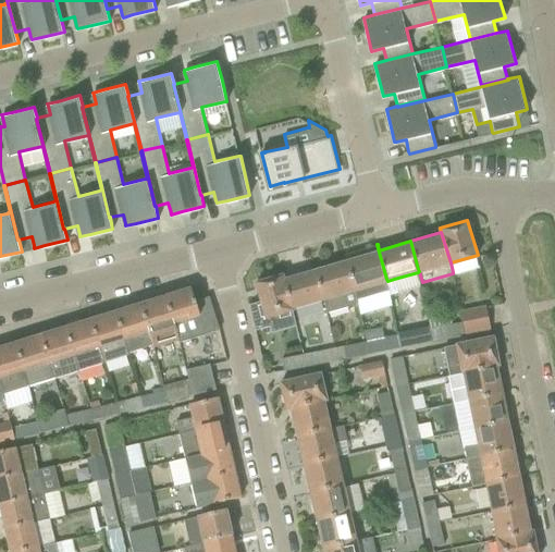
[(377,244),(345,253),(347,259),(357,297),(390,287),(387,281),(386,279),(377,244)]
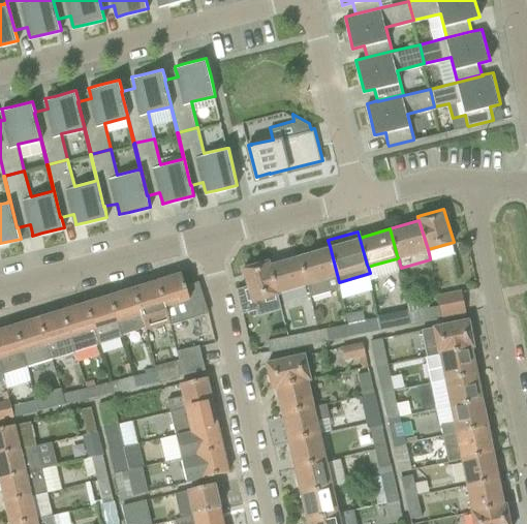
[(311,295),(340,285),(339,282),(330,246),(299,255),(307,284),(308,284),(311,295)]
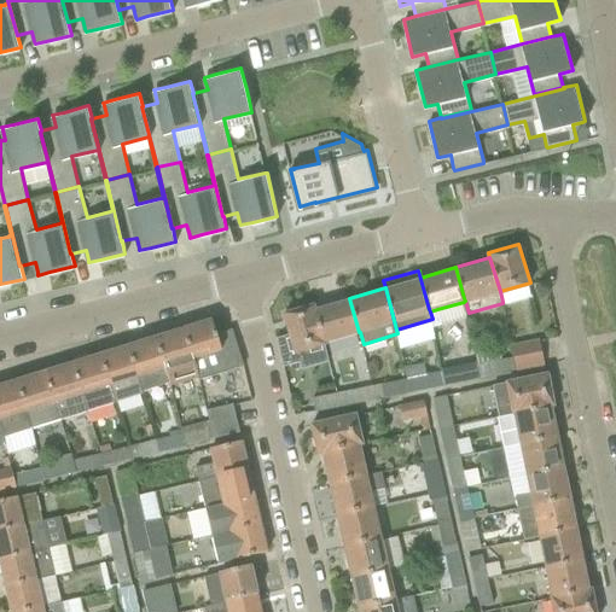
[(326,342),(359,332),(349,298),(317,308),(326,342)]
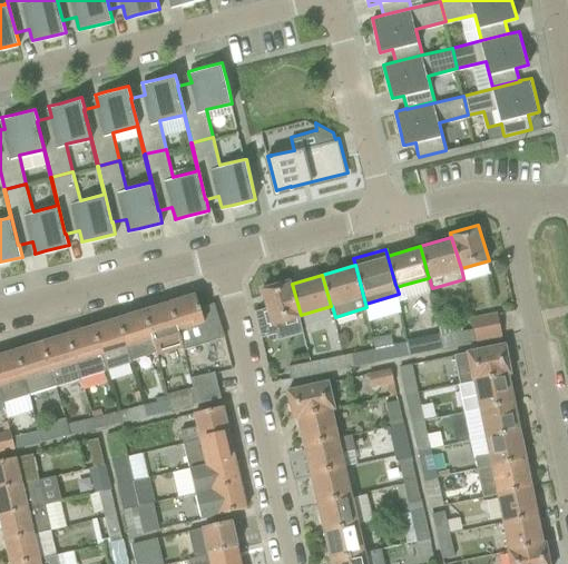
[(267,305),(255,308),(262,335),(277,330),(274,323),(301,315),(292,284),(290,279),(262,287),(267,305)]
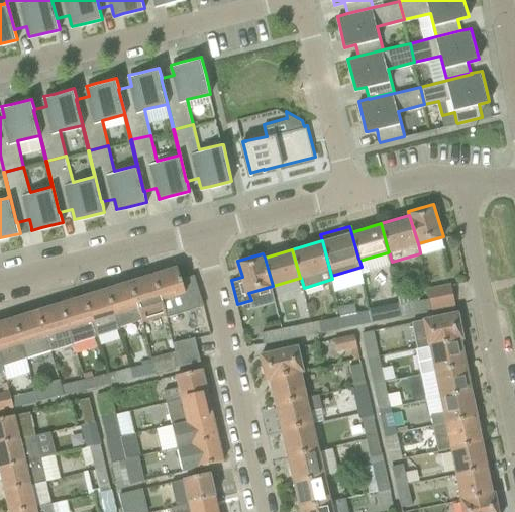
[(152,273),(166,314),(167,314),(167,315),(204,304),(195,273),(182,277),(178,265),(152,273)]
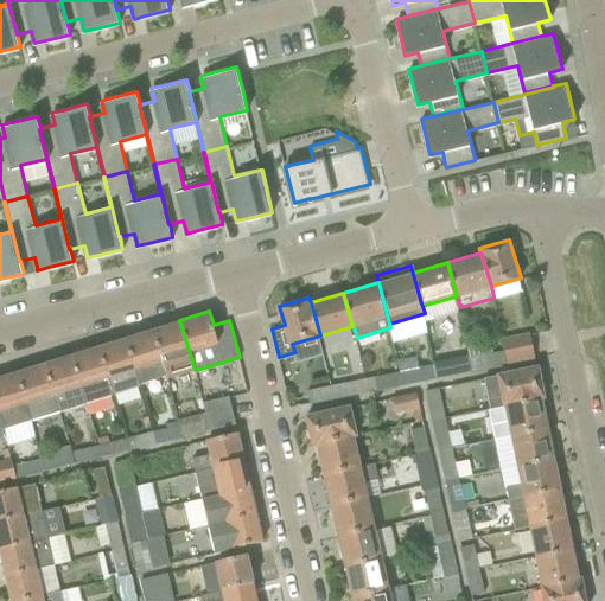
[(179,320),(153,328),(161,358),(166,376),(167,375),(167,377),(195,369),(179,320)]
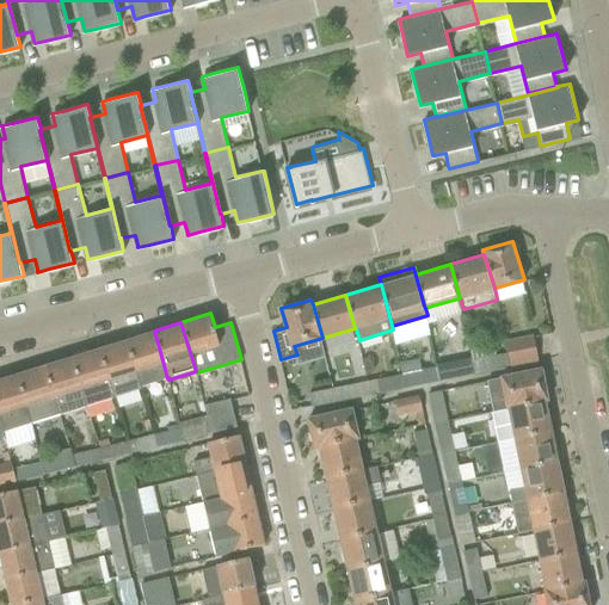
[(154,331),(127,339),(141,386),(167,378),(162,360),(154,331)]
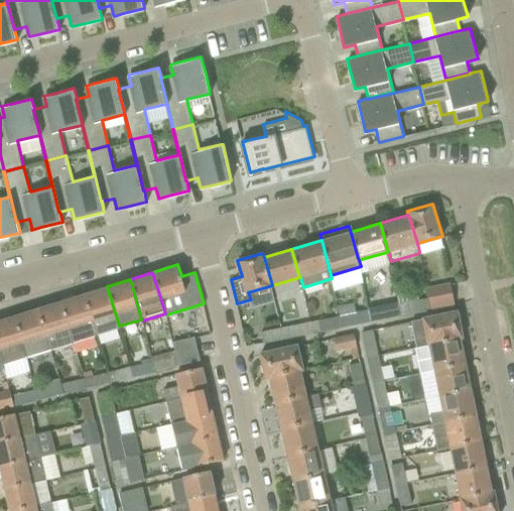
[(451,280),(427,285),(429,296),(428,296),(431,308),(456,302),(451,280)]
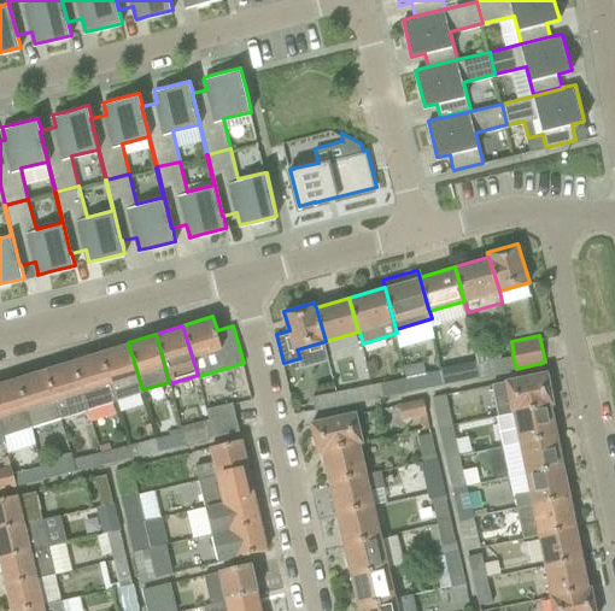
[(128,342),(99,351),(116,400),(142,392),(142,389),(128,342)]
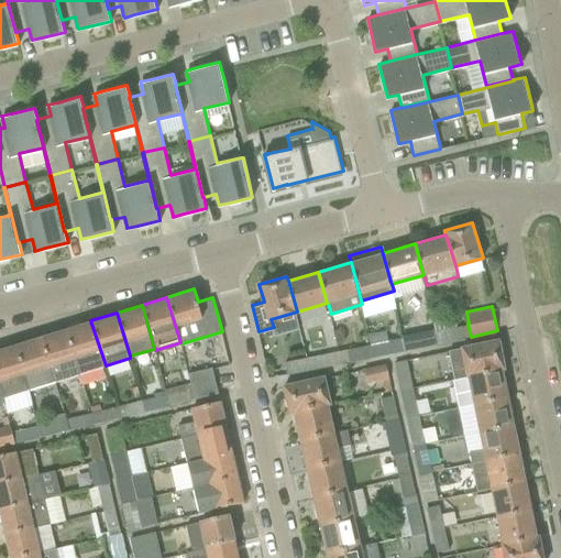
[(468,324),(457,326),(455,317),(433,321),(436,330),(438,343),(471,337),(468,324)]
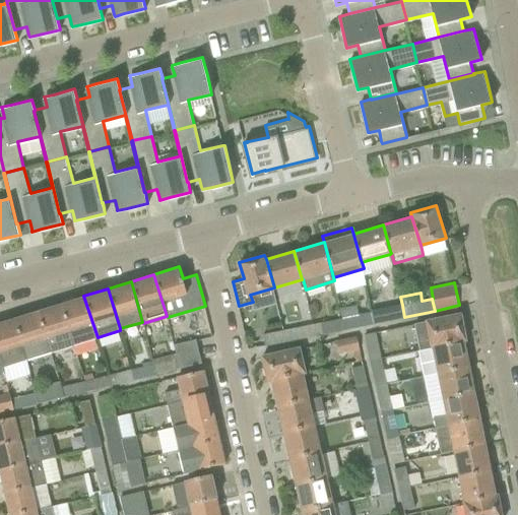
[(74,344),(98,337),(83,296),(61,303),(74,344)]
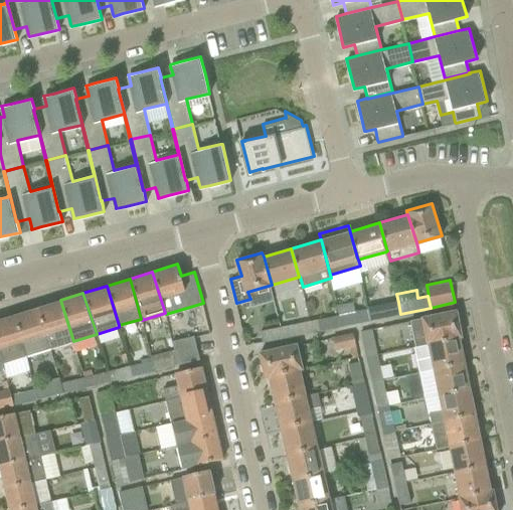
[(49,348),(73,341),(60,300),(36,308),(49,348)]
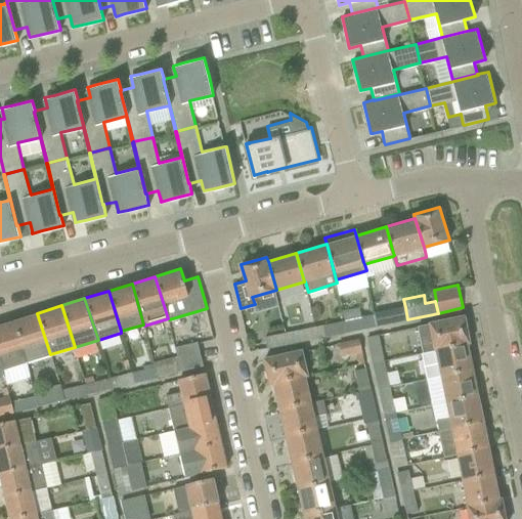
[(379,325),(407,319),(405,307),(376,313),(379,325)]
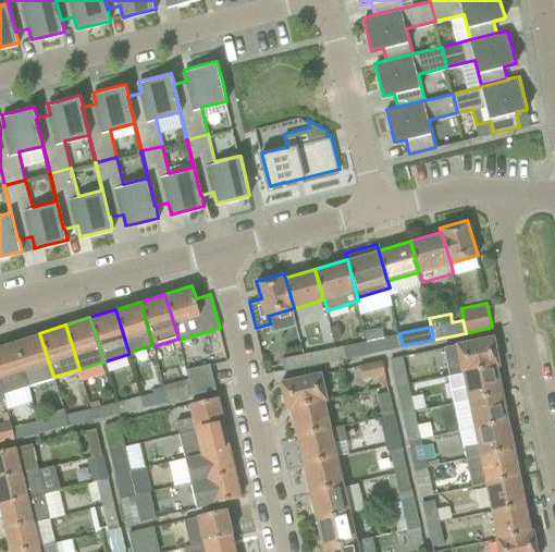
[(39,333),(15,341),(24,368),(28,384),(53,377),(39,333)]
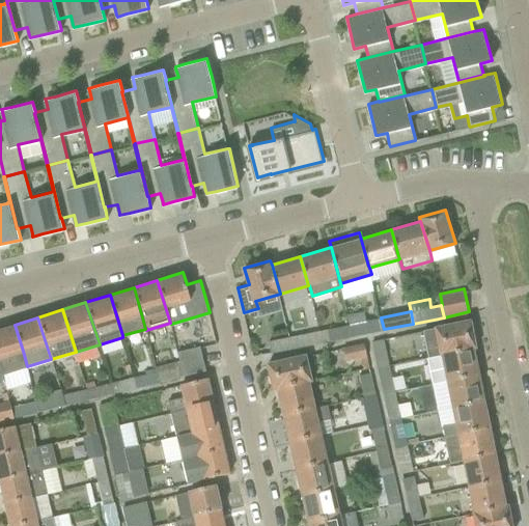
[(353,335),(384,329),(381,317),(351,324),(353,335)]
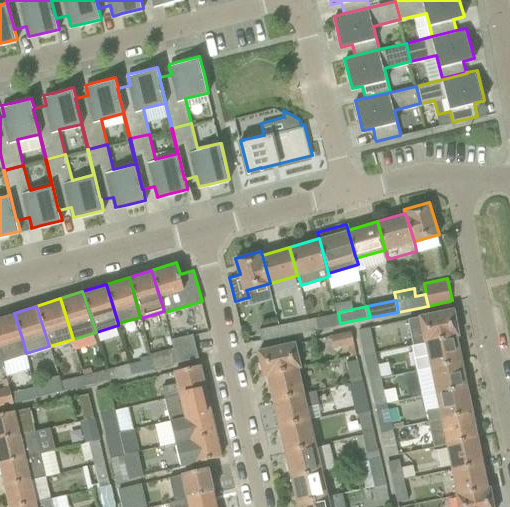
[(418,315),(407,317),(413,342),(423,340),(457,334),(460,333),(459,333),(454,307),(434,311),(418,315)]
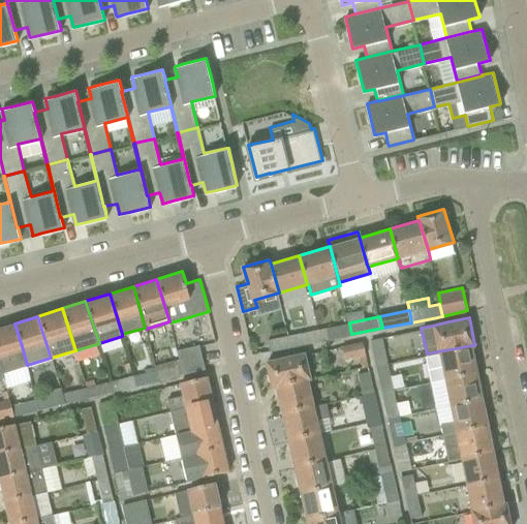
[(321,340),(351,334),(349,322),(318,329),(321,340)]
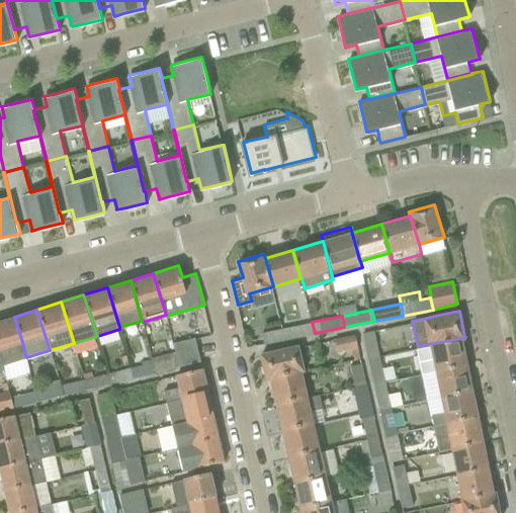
[(14,317),(0,321),(0,351),(3,363),(3,364),(26,357),(22,342),(14,317)]
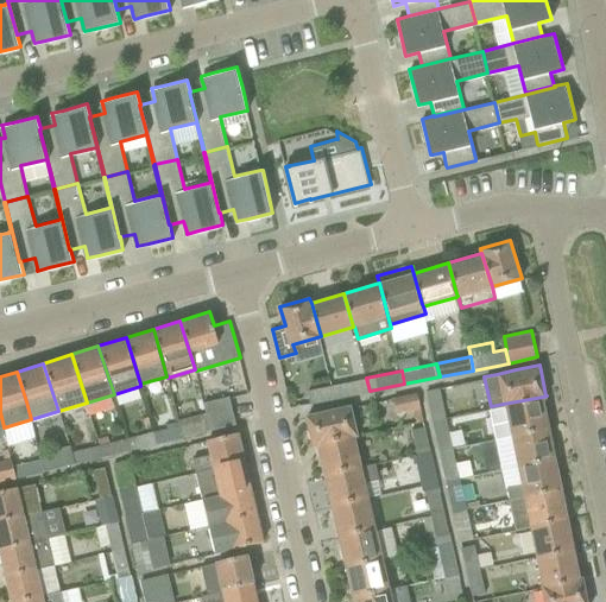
[(310,404),(370,391),(366,378),(307,390),(310,404)]
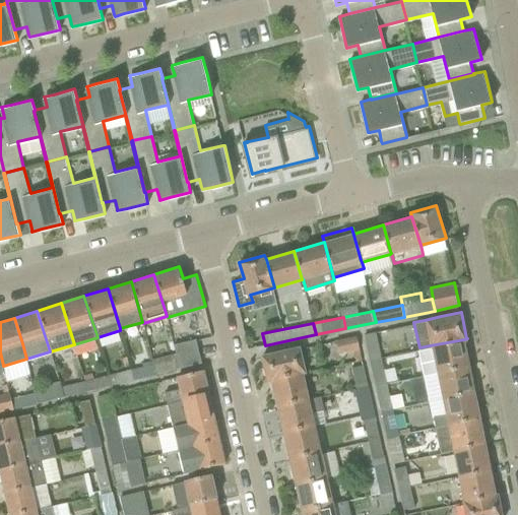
[(370,358),(381,355),(376,331),(365,333),(370,358)]
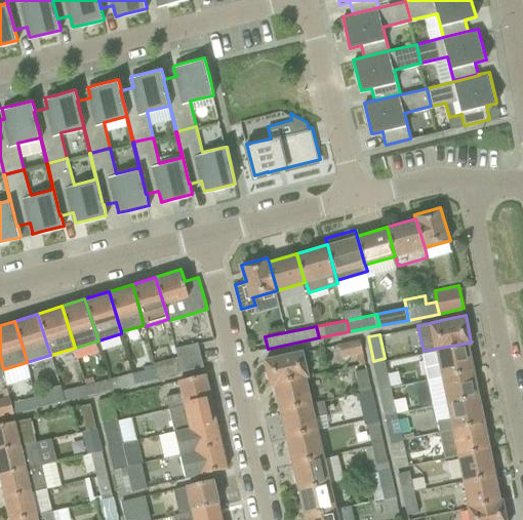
[(360,362),(366,361),(360,337),(338,343),(342,357),(358,353),(360,362)]
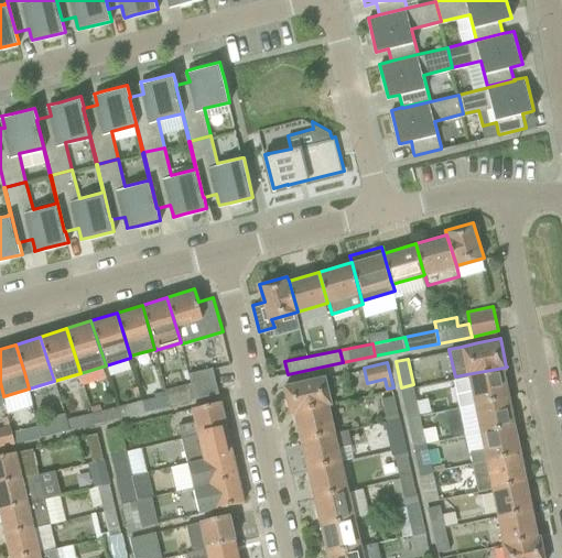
[(196,396),(219,392),(213,365),(190,371),(196,396)]
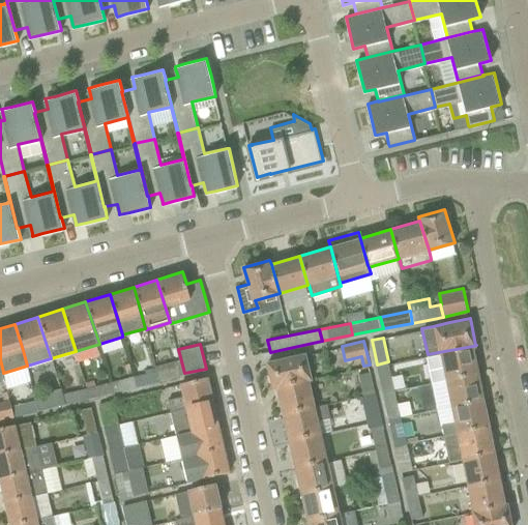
[(480,358),(478,346),(476,345),(473,346),(438,352),(439,355),(440,354),(445,378),(478,372),(476,361),(479,360),(480,358)]
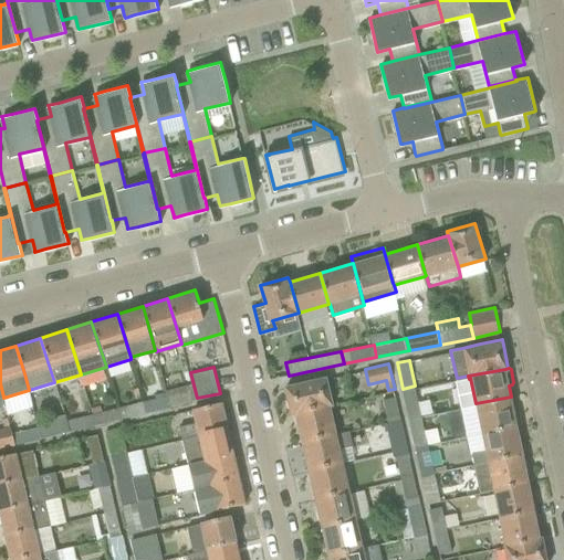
[(169,404),(197,398),(190,372),(189,372),(191,382),(165,389),(167,393),(169,404)]
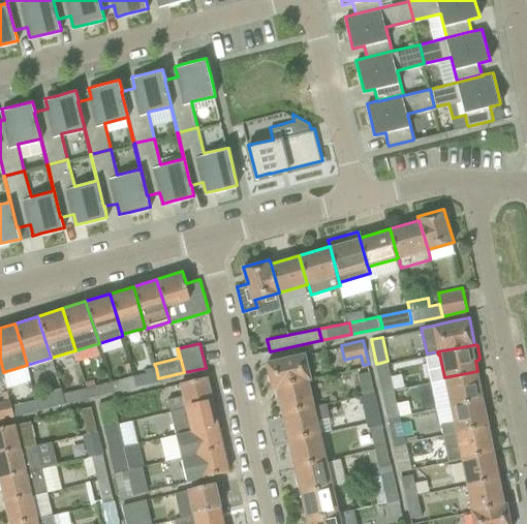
[(277,386),(311,376),(306,352),(267,361),(273,387),(277,386)]
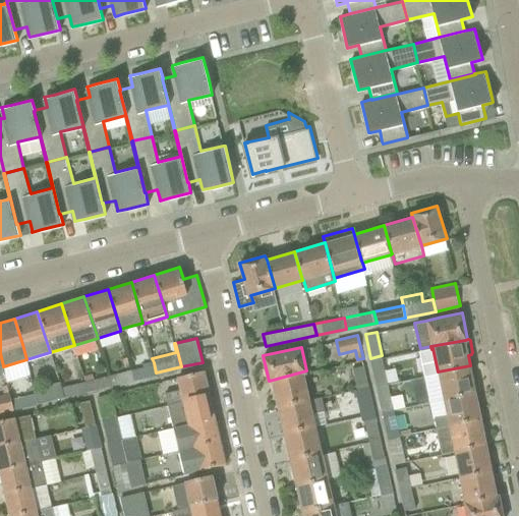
[(376,384),(388,382),(382,355),(370,358),(376,384)]
